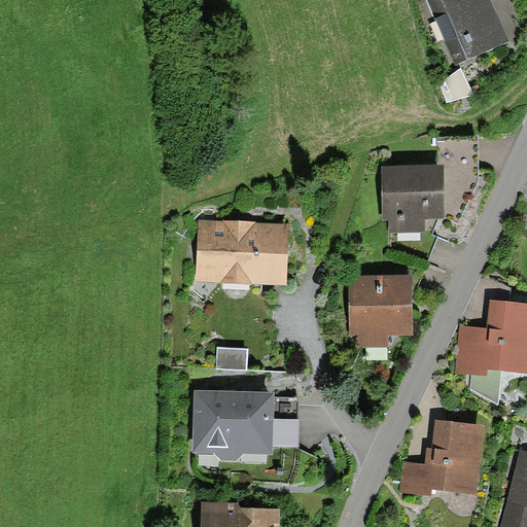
[(492,0),(427,0),(456,65),(511,41),(492,0)]
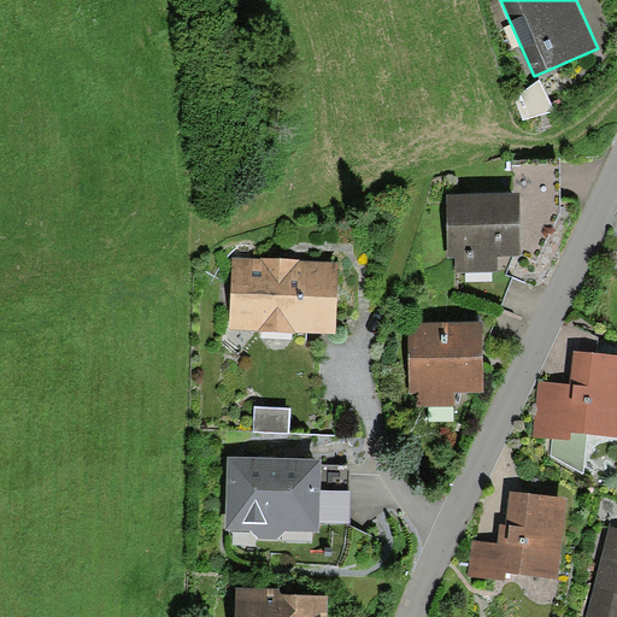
[(527,118),(554,112),(550,88),(521,94),(527,118)]
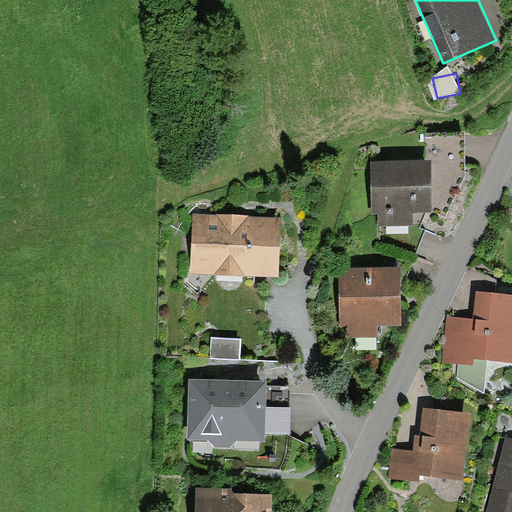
[(431,161),(432,212),(445,217),(467,174),(466,133),(425,133),(425,161),(431,161)]
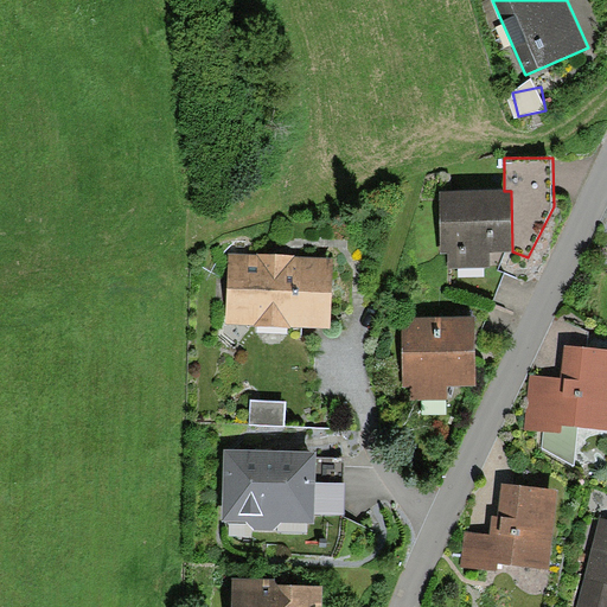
[(504,191),(439,192),(440,254),(448,253),(448,268),(491,267),(490,251),(512,251),(511,191),(504,191)]
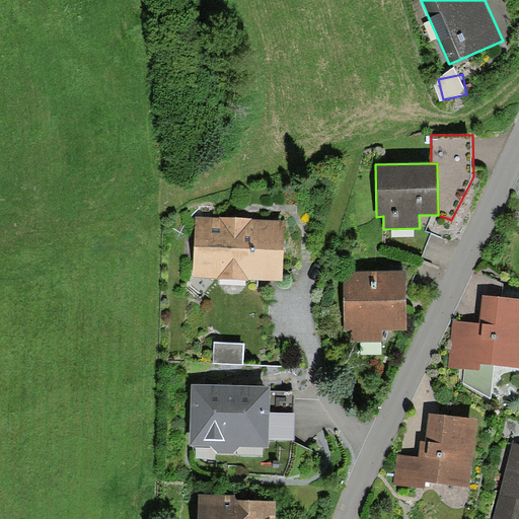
[(285,221),(196,217),(193,278),(283,281),(285,221)]
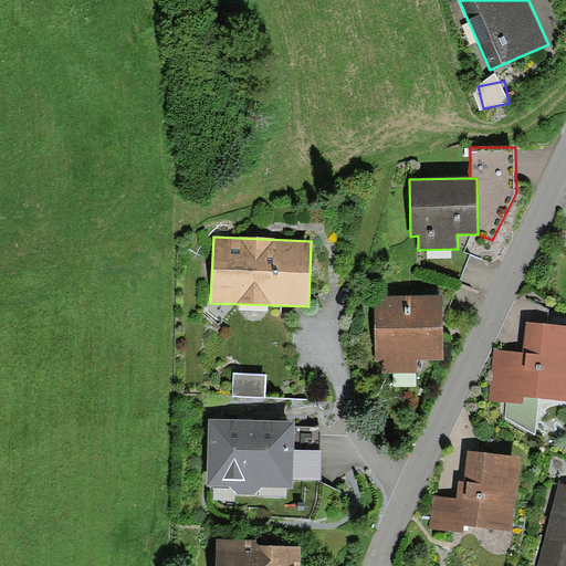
[(442,299),(377,300),(377,368),(442,368),(442,299)]
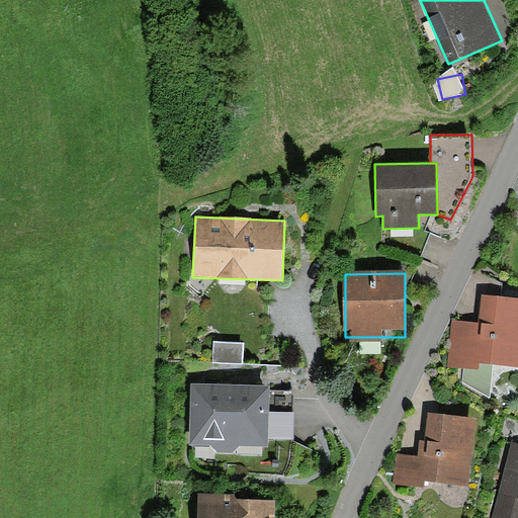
[(517,299),(484,296),(481,325),(451,321),(448,366),(463,369),(481,371),(482,363),(494,364),(517,366),(517,299)]
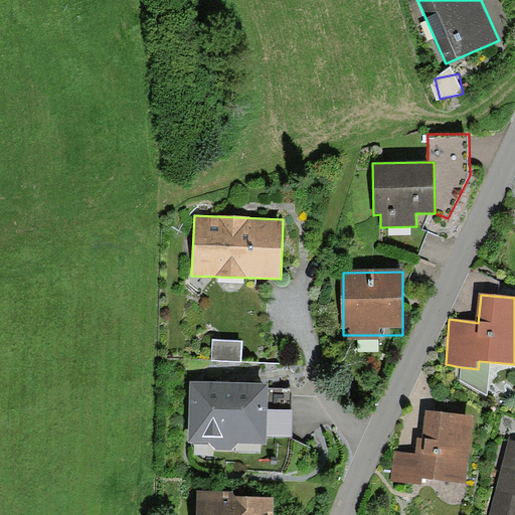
[(241,342),(212,341),(212,360),(241,361),(241,342)]
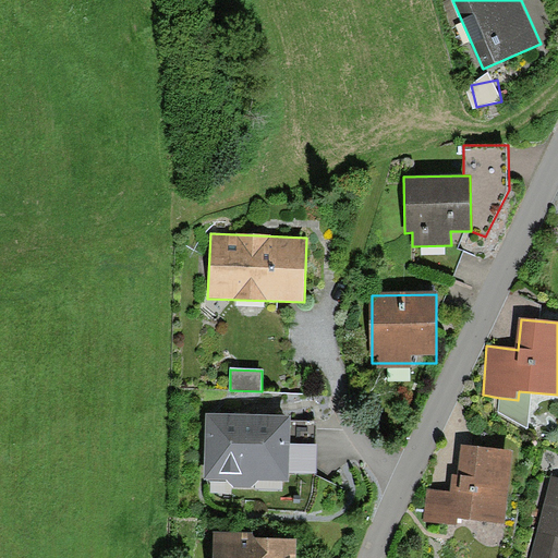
[(528,427),(532,392),(519,391),(518,400),(499,398),(497,412),(528,427)]
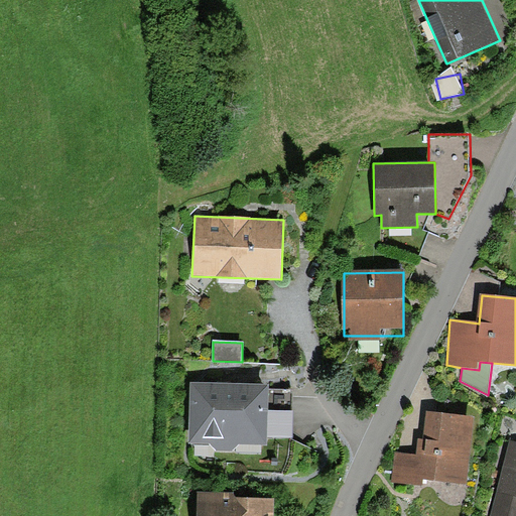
[(270,384),(191,382),(190,443),(210,443),(217,449),(232,450),(240,444),(268,445),(268,438),(292,438),(293,389),(270,388),(270,384)]
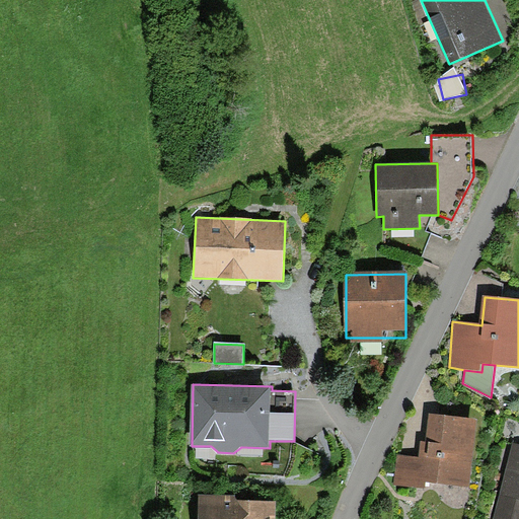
[(426,489),(426,480),(469,486),(476,418),(430,413),(427,441),(421,441),(419,456),(397,454),(393,486),(426,489)]
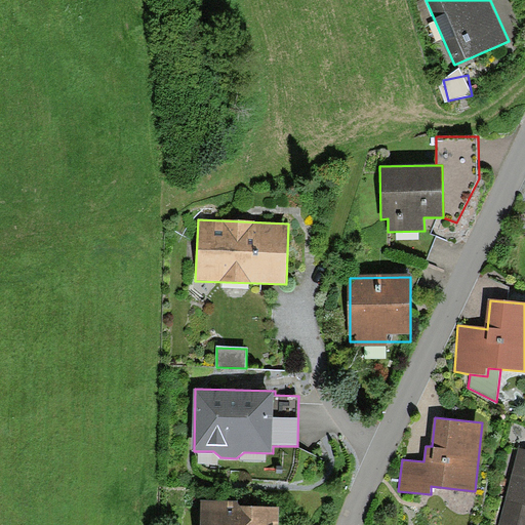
[(524,524),(524,450),(519,448),(498,524),(524,524)]
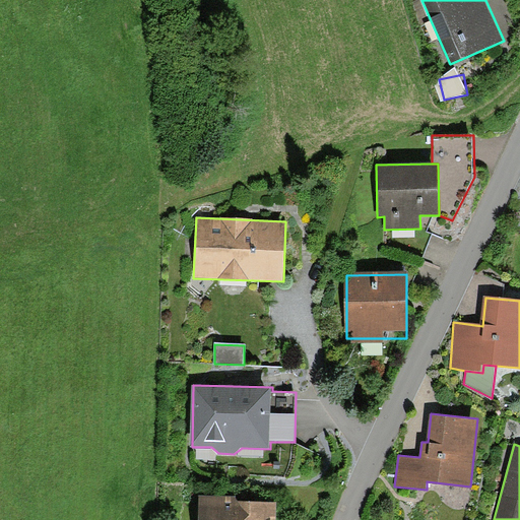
[(241,496),(199,495),(198,519),(276,519),(277,502),(241,501),(241,496)]
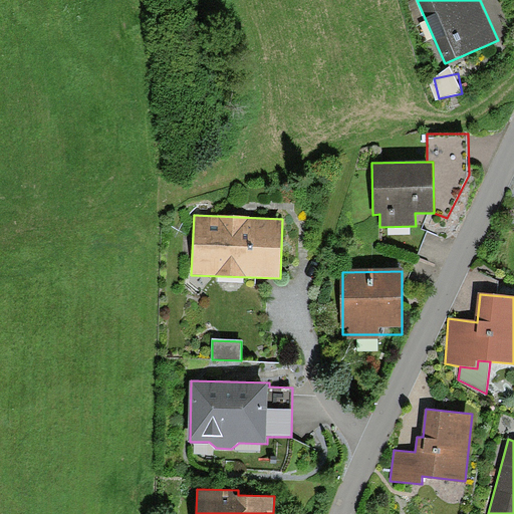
All buildings are outlined.
